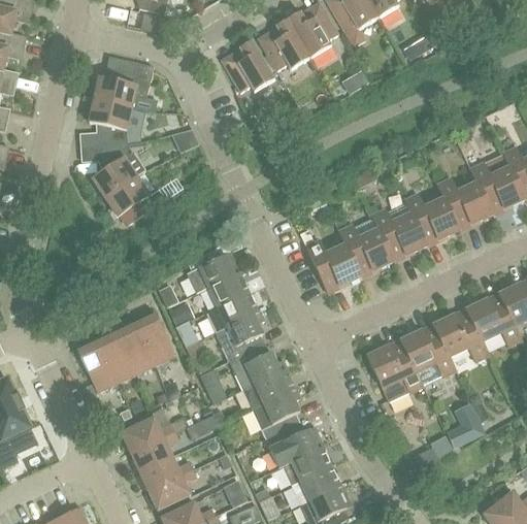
[(0,31),(10,34),(15,10),(30,14),(33,0),(0,0),(0,31)]
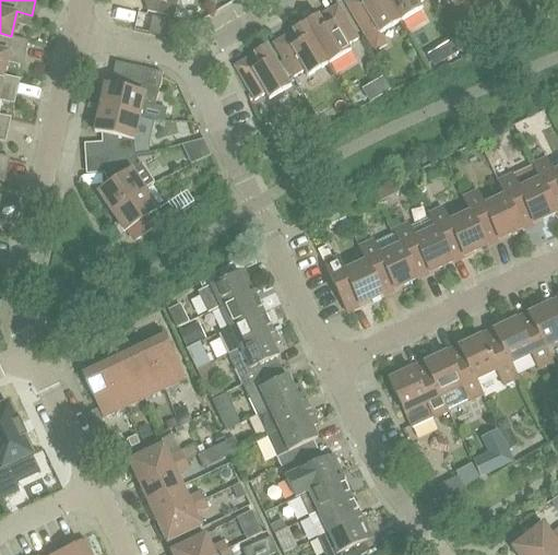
[(147,0),(146,8),(174,14),(176,0),(147,0)]
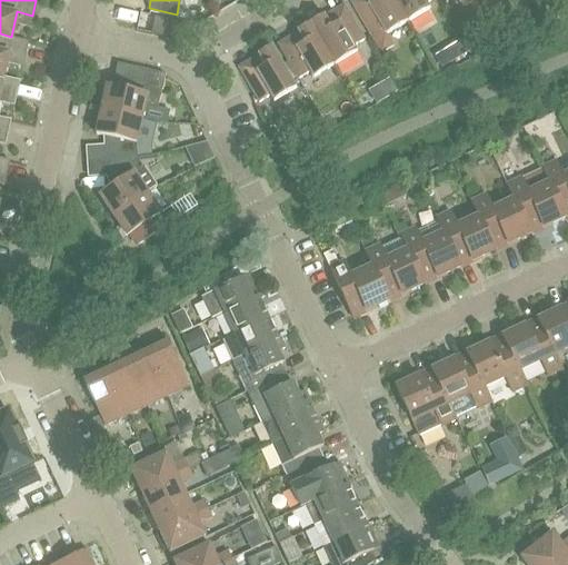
[(392,42),(386,31),(407,19),(395,0),(357,0),(352,3),(369,32),(374,30),(385,47),(392,42)]
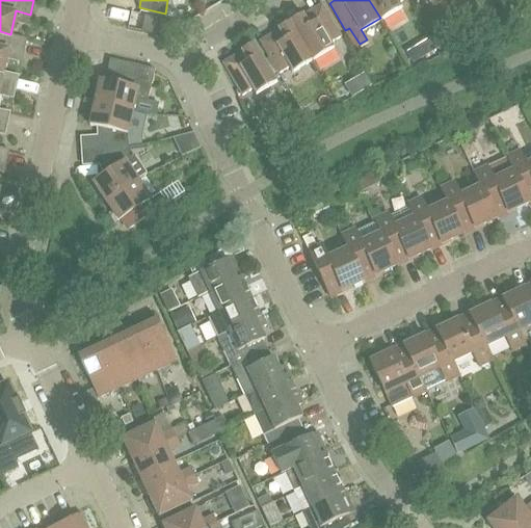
[(369,0),(380,18),(401,5),(398,0),(369,0)]
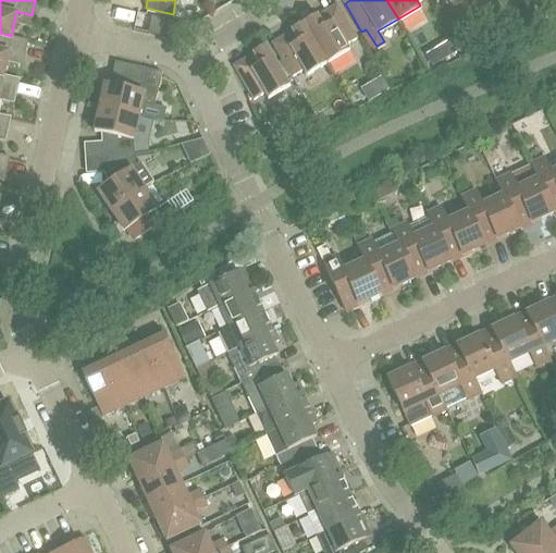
[(317,12),(304,20),(328,60),(348,47),(345,41),(357,35),(340,5),(320,17),(317,12)]
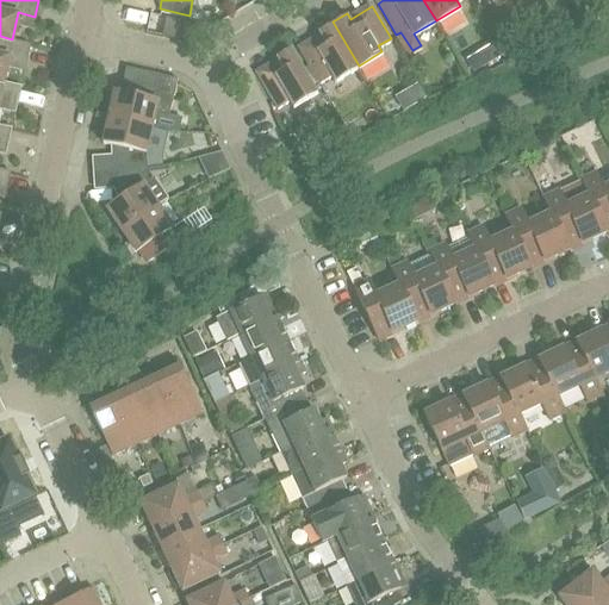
[(359,66),(333,22),(317,30),(321,37),(299,49),(318,81),(331,74),(335,80),(356,67),(359,66)]
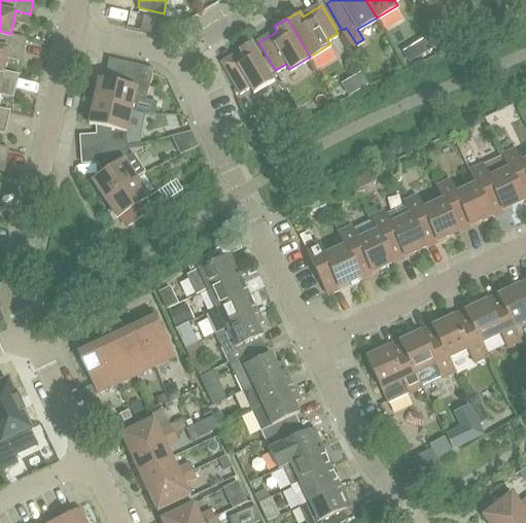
[(0,69),(2,70),(7,46),(22,50),(25,37),(10,34),(0,31),(0,69)]
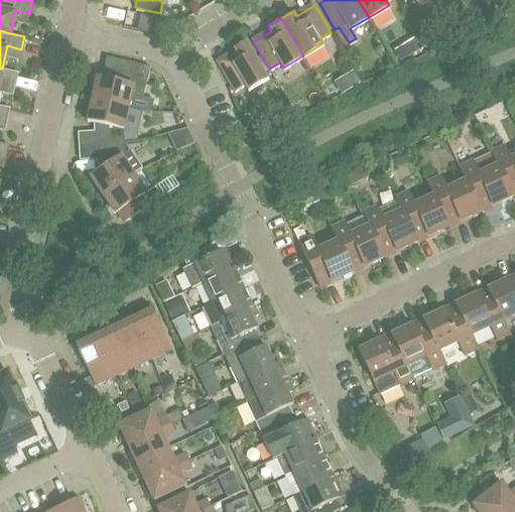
[(438,33),(430,37),(435,48),(443,44),(438,33)]
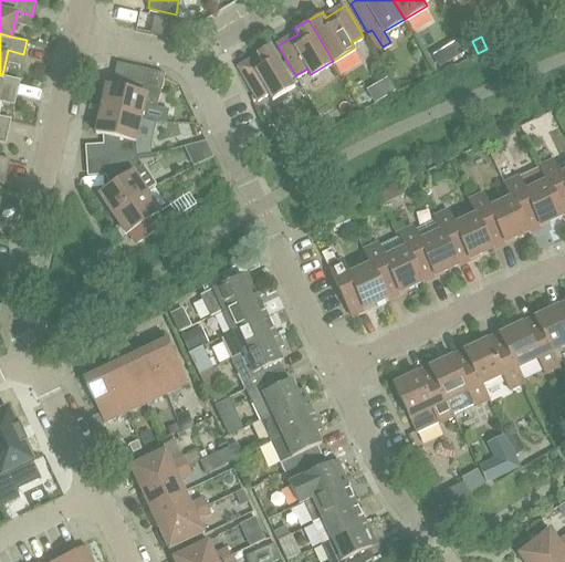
[(268,92),(271,97),(294,84),(270,43),(255,51),(259,58),(239,69),(257,99),(268,92)]
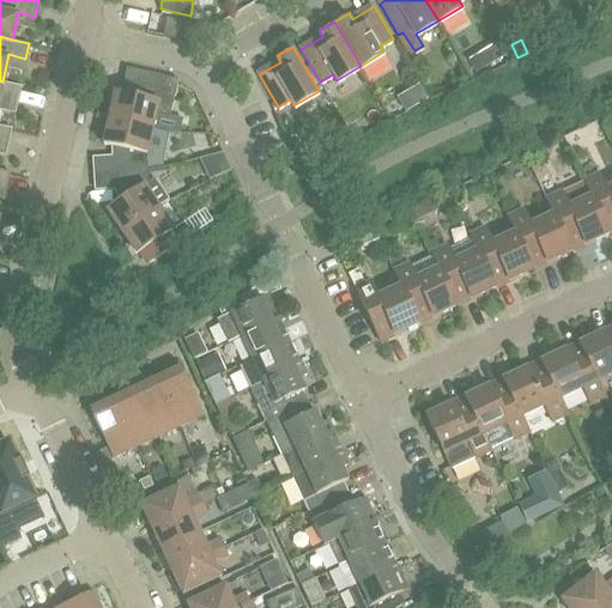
[(114,89),(108,115),(152,125),(155,111),(169,115),(177,77),(147,70),(141,95),(114,89)]
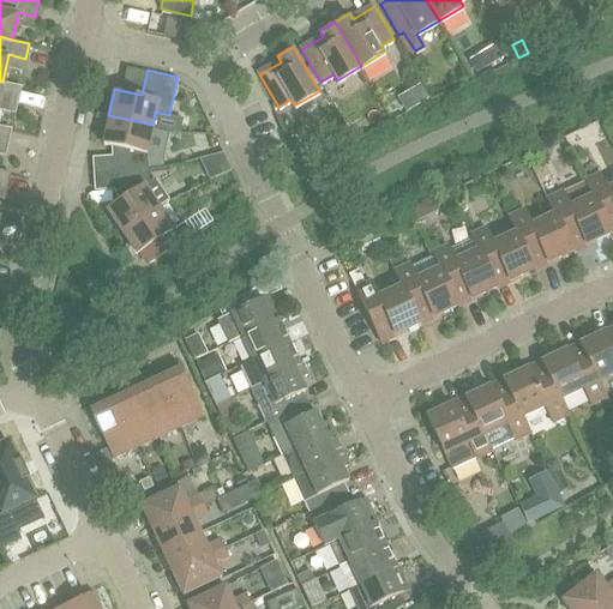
[(0,97),(16,101),(19,85),(2,82),(0,80),(0,97)]
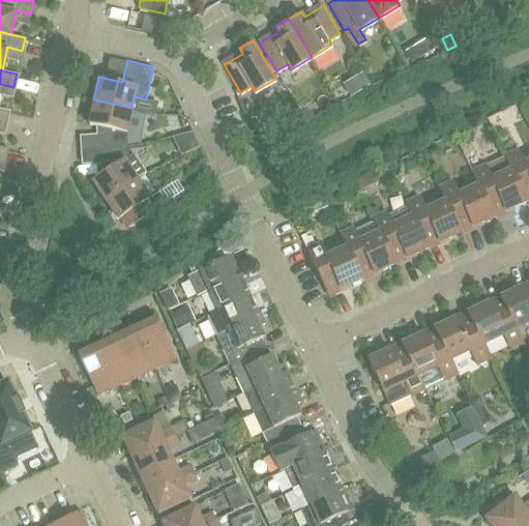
[(131,108),(93,99),(88,122),(99,124),(100,145),(127,144),(126,130),(131,108)]
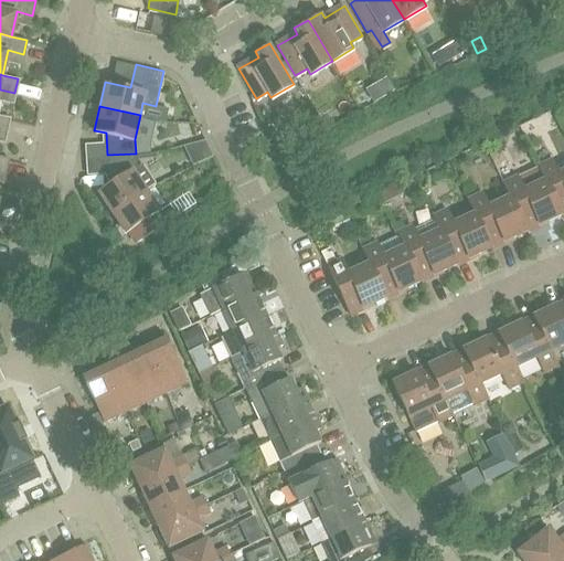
[(9,117),(0,114),(0,129),(6,131),(9,117)]
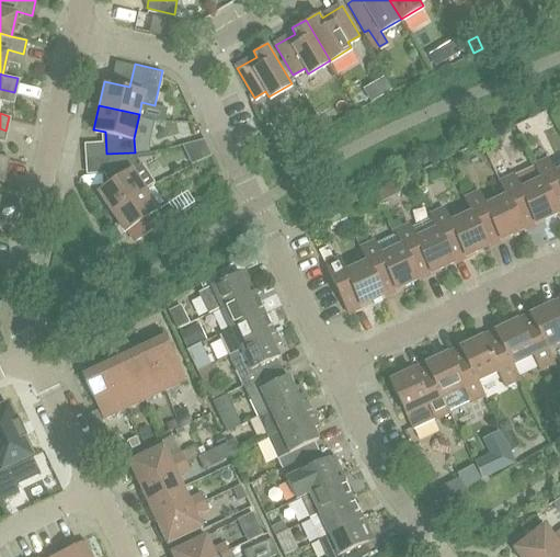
[(111,209),(145,186),(155,181),(140,161),(136,165),(135,152),(106,154),(109,182),(98,190),(111,209)]
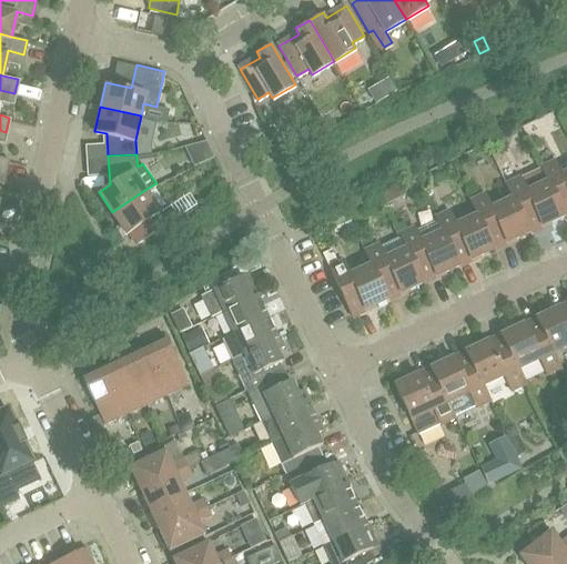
[(566,169),(562,172),(555,158),(540,164),(542,168),(547,179),(564,213),(566,211),(566,169)]
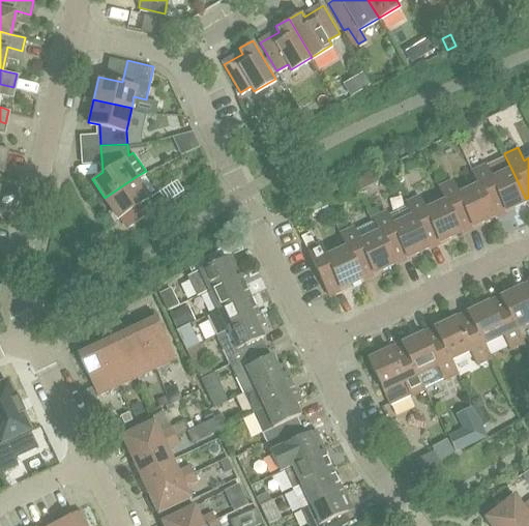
[(478,182),(493,214),(526,199),(510,167),(505,156),(486,166),(485,163),(471,169),(477,182),(478,182)]
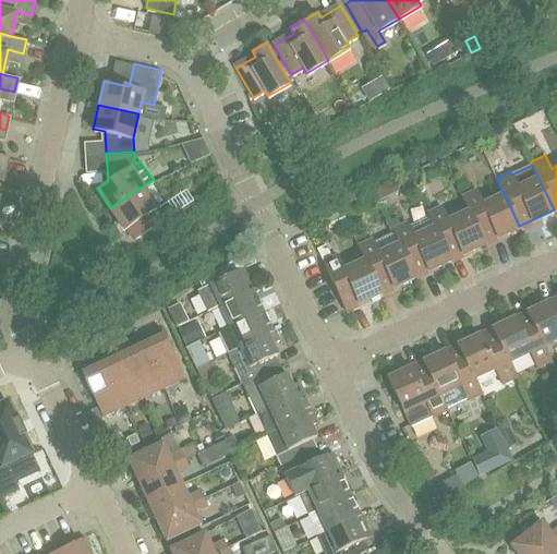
[(157,205),(144,185),(110,208),(123,229),(128,226),(134,237),(174,211),(167,199),(157,205)]
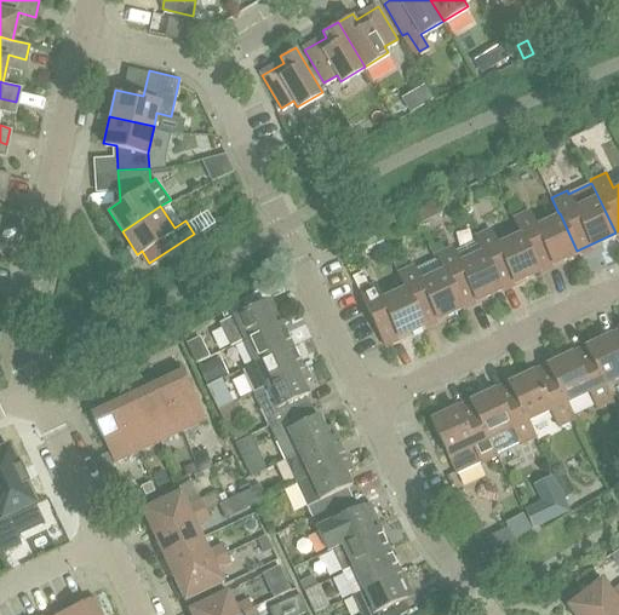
[(560,213),(559,213),(536,224),(528,208),(513,216),(520,231),(521,231),(538,269),(577,251),(560,213)]
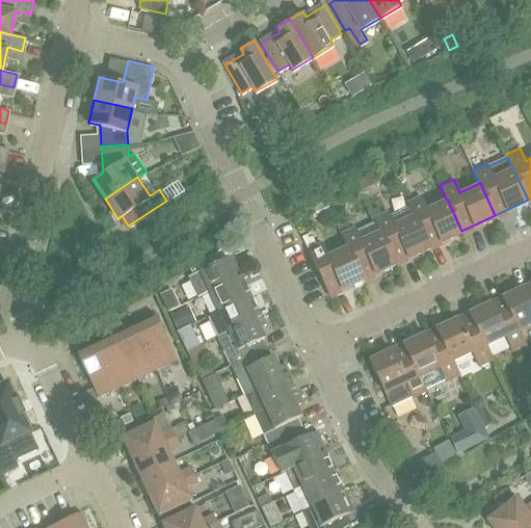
[(406,201),(408,204),(414,214),(429,246),(461,231),(447,199),(446,199),(426,208),(420,194),(406,201)]
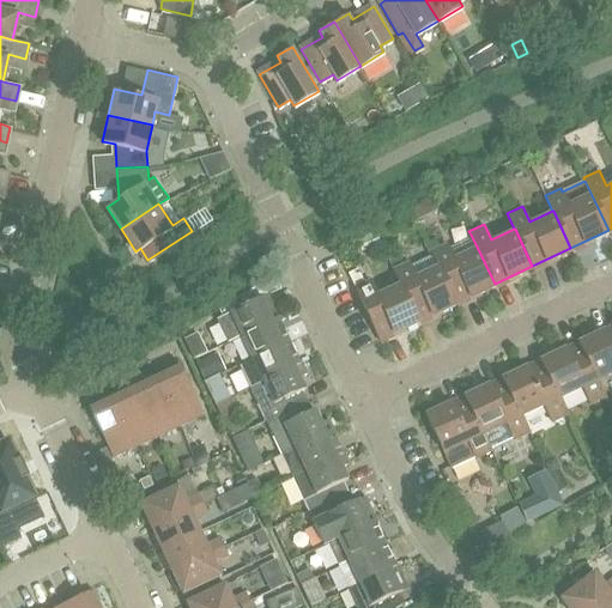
[(471,235),(448,245),(446,242),(431,250),(432,253),(438,266),(438,265),(456,302),(495,284),(477,247),(471,235)]
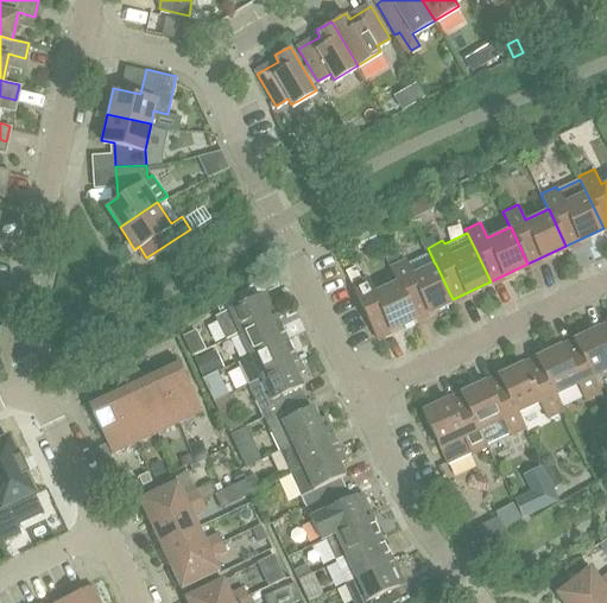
[(435,264),(429,251),(406,261),(405,258),(390,266),(397,281),(397,280),(415,317),(453,299),(435,262),(435,264)]
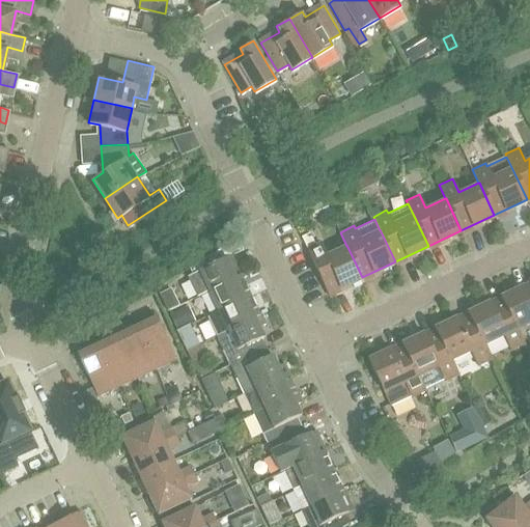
[(346,245),(346,246),(327,255),(321,242),(307,248),(329,293),(362,277),(346,245)]
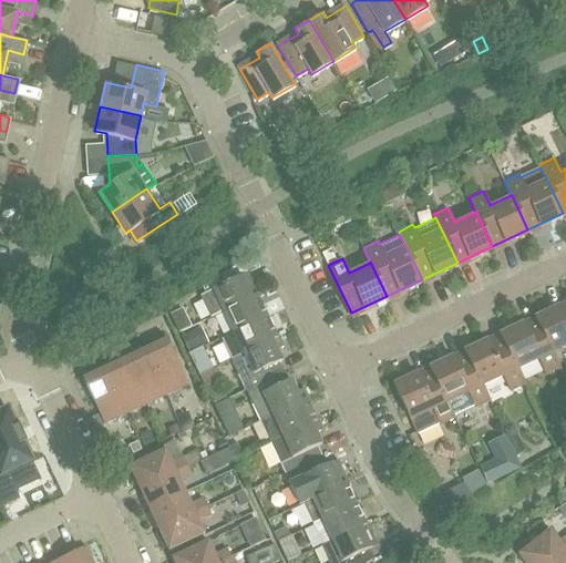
[(223,308),(258,292),(248,270),(236,276),(232,266),(202,284),(205,290),(201,293),(211,315),(223,308)]
